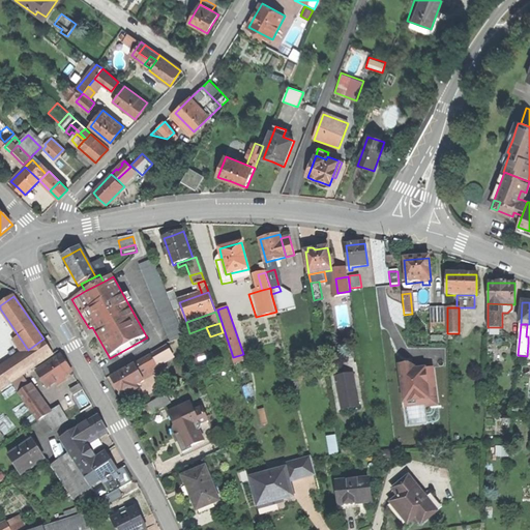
[(0,390),(54,354),(43,339),(28,350),(0,367),(0,390)]
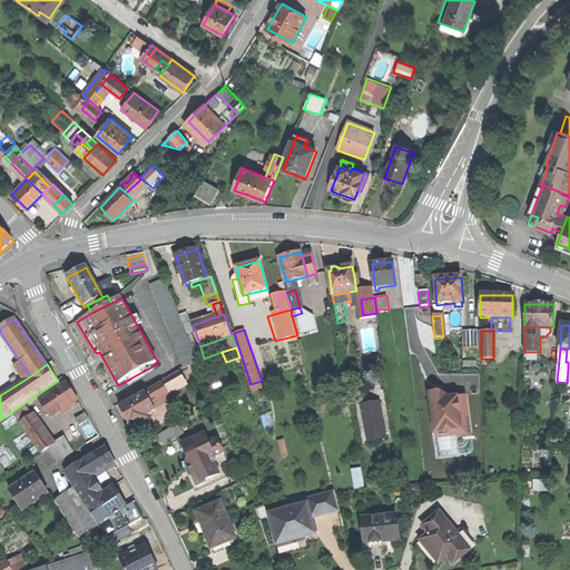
[(180,373),(163,383),(168,393),(186,383),(180,373)]
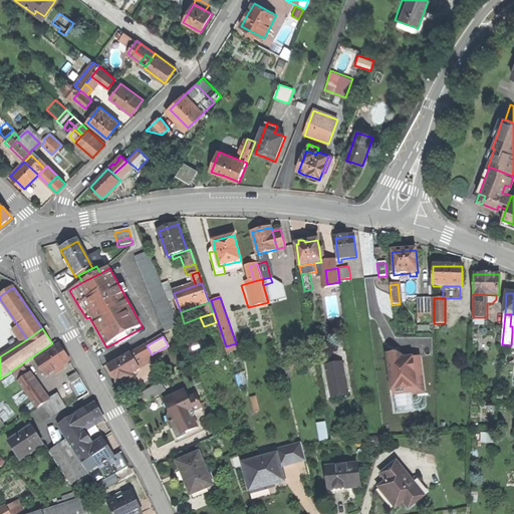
[(36,360),(46,375),(69,360),(64,353),(59,345),(36,360)]
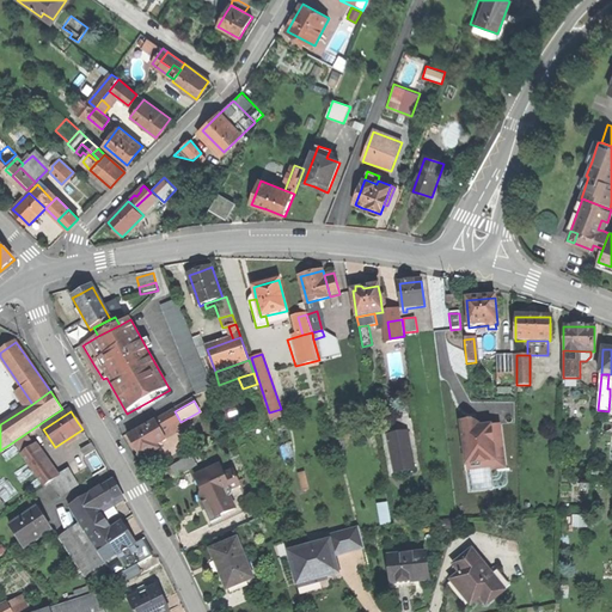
[(175,411),(155,422),(161,433),(181,422),(175,411)]
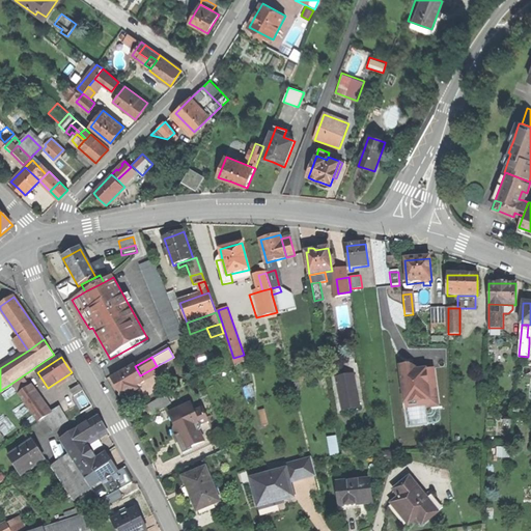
[(401,366),(407,409),(442,404),(437,367),(419,369),(418,365),(401,366)]
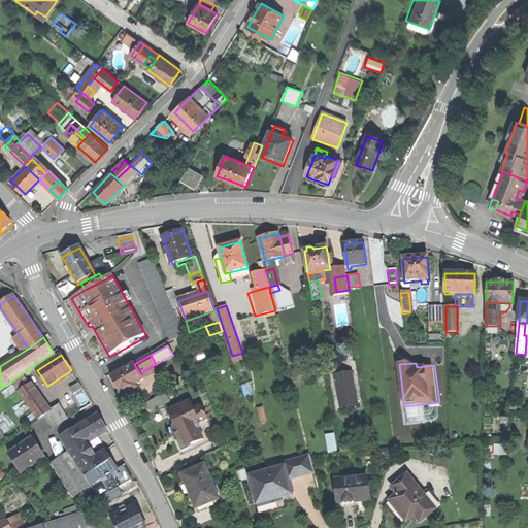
[(114,385),(120,393),(134,385),(143,380),(139,373),(134,364),(119,373),(110,377),(114,385)]
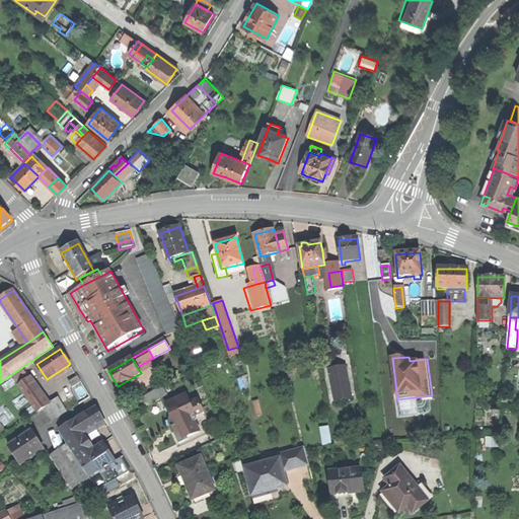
[(348,365),(328,369),(335,399),(353,396),(348,365)]
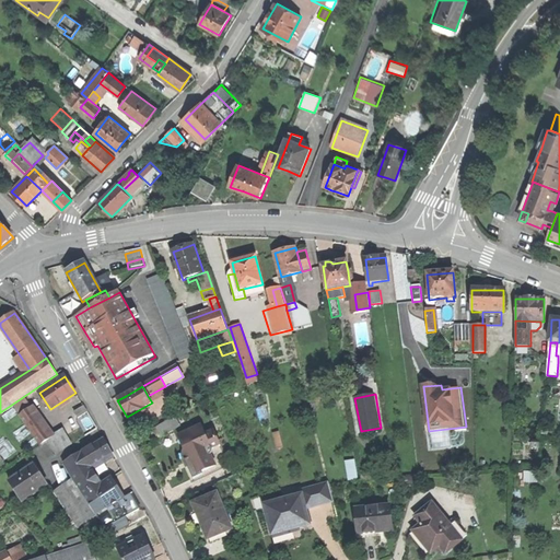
[(12,407),(27,426),(35,420),(47,438),(53,433),(51,431),(48,433),(31,409),(27,411),(20,401),(12,407)]
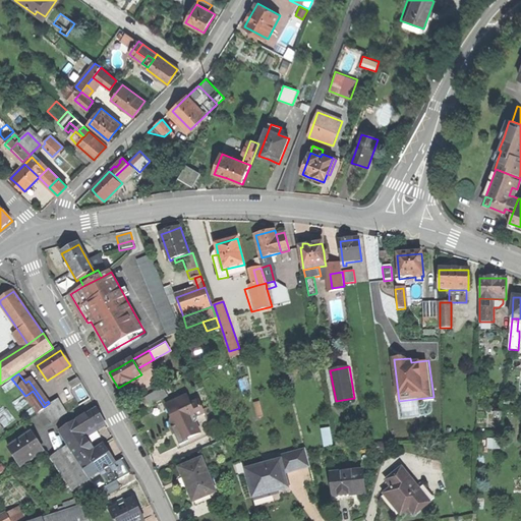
[(69,383),(73,389),(81,384),(78,378),(69,383)]
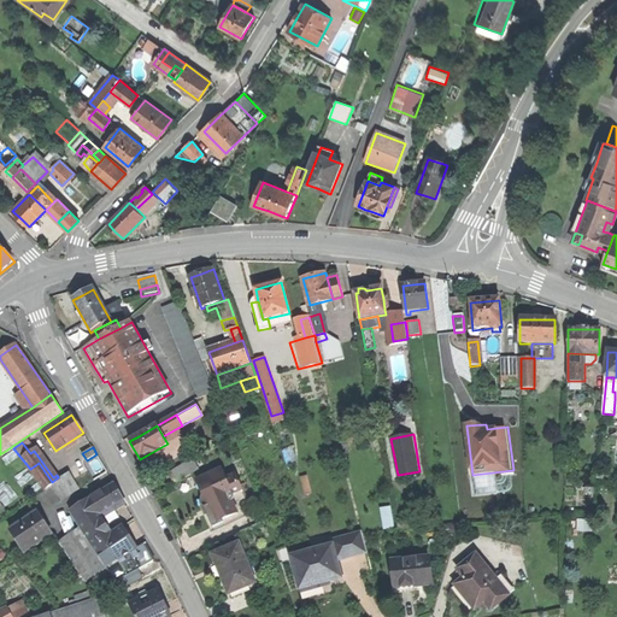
[(198,458),(203,466),(221,457),(216,447),(198,458)]
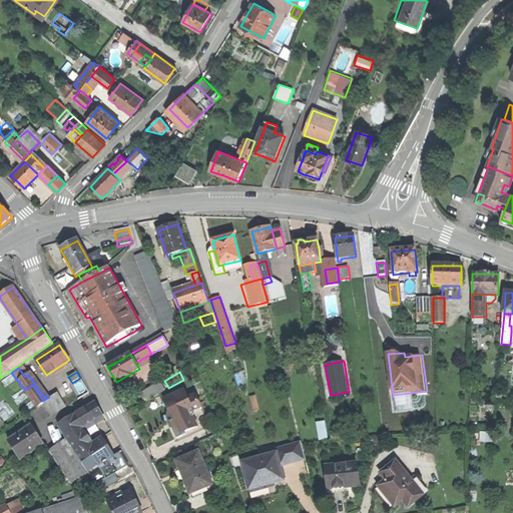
[(132,377),(130,374),(116,382),(118,386),(132,377)]
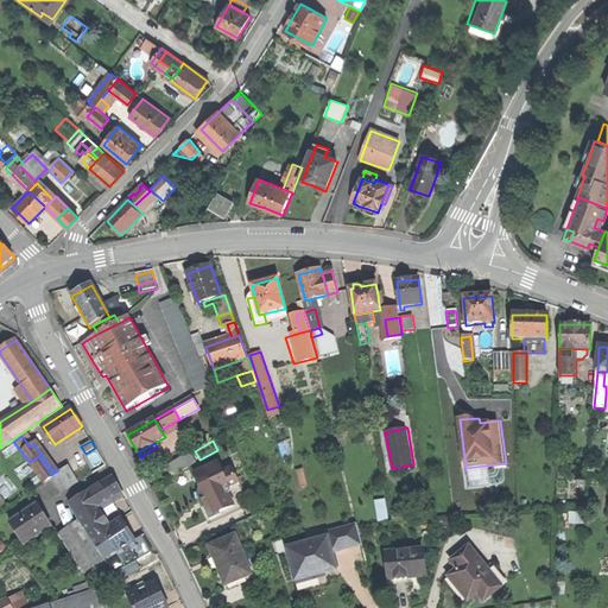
[(169,467),(173,475),(196,462),(191,454),(169,467)]
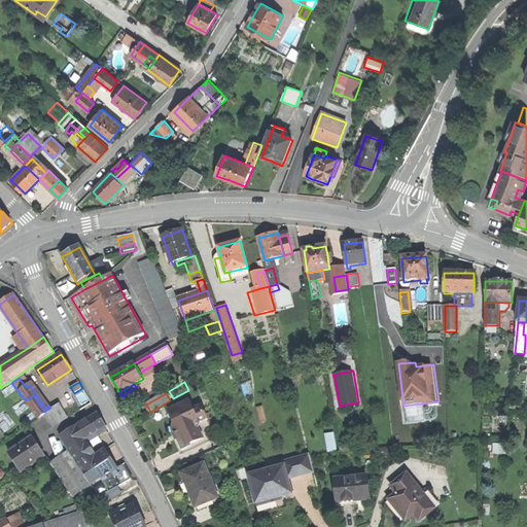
[(38,419),(44,415),(45,414),(44,412),(33,395),(26,400),(38,419)]
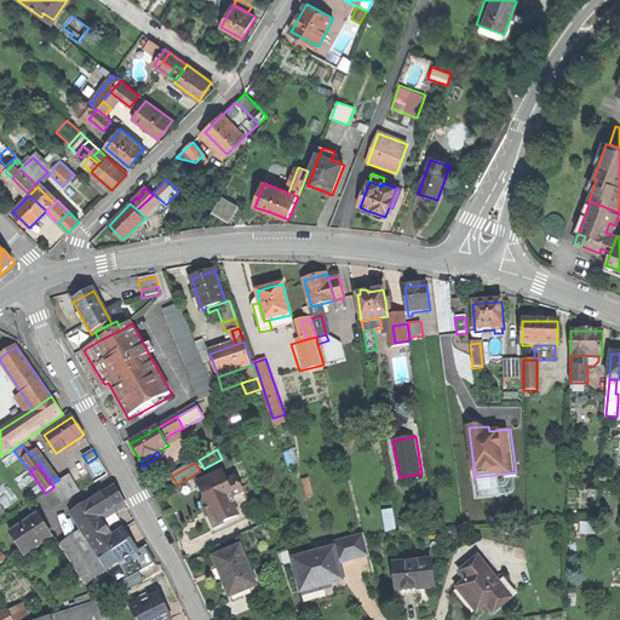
[(227,468),(199,481),(206,498),(205,500),(204,503),(204,509),(205,511),(216,532),(245,516),(237,504),(240,498),(248,493),(240,475),(231,478),(227,468)]
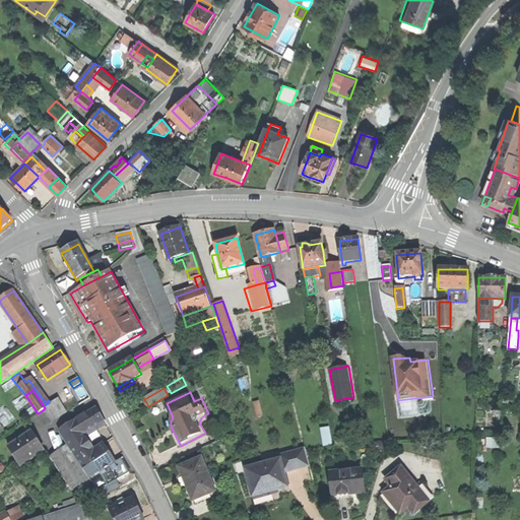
[(44,409),(53,421),(67,412),(58,399),(51,404),(49,402),(44,406),(45,408),(44,409)]
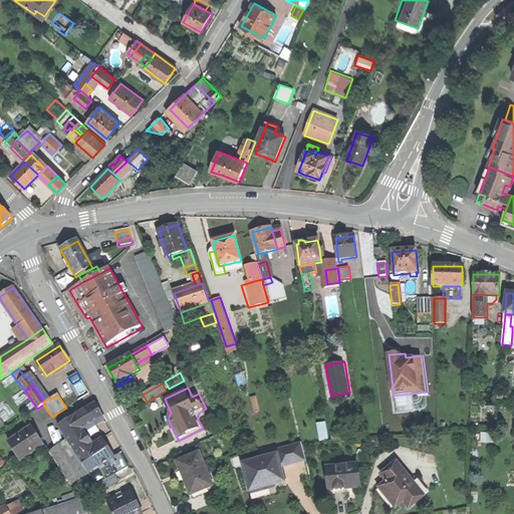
[(95,404),(69,420),(76,432),(77,433),(82,429),(103,417),(98,410),(95,404)]
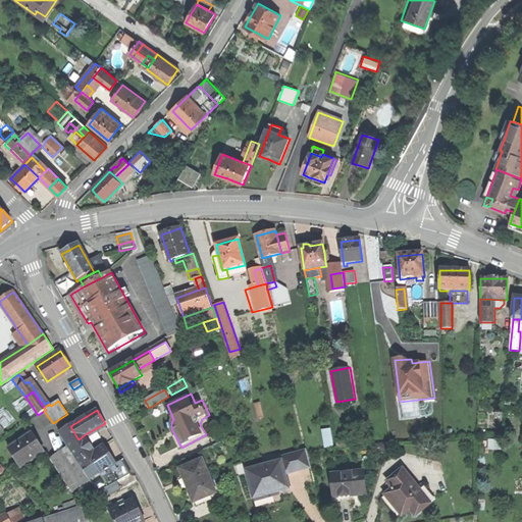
[(66,445),(77,438),(70,426),(59,432),(66,445)]
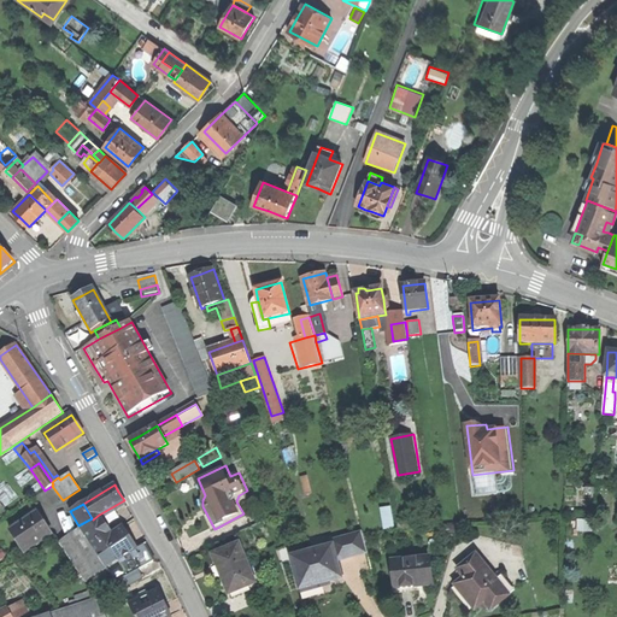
[(380,506),(381,529),(393,528),(392,506),(380,506)]
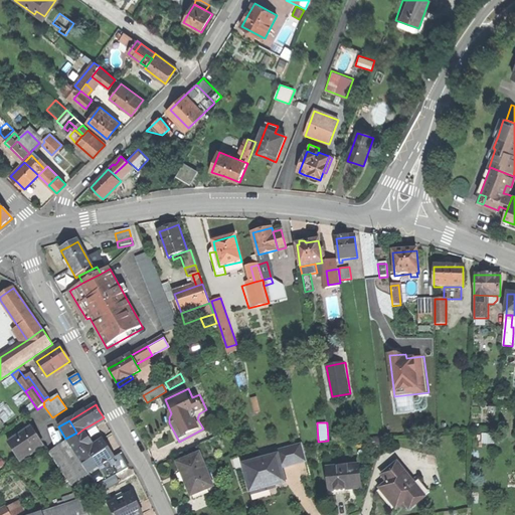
[(31,428),(9,443),(21,461),(43,447),(36,436),(31,428)]
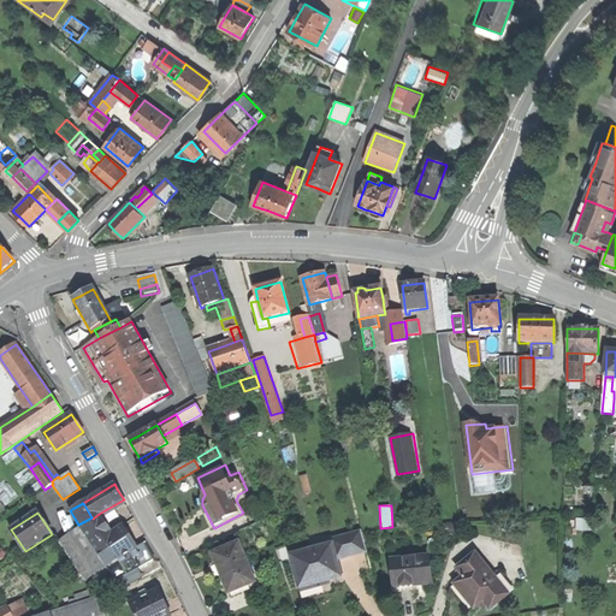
[(111,533),(99,514),(93,519),(92,517),(78,525),(82,529),(96,551),(114,540),(111,533)]
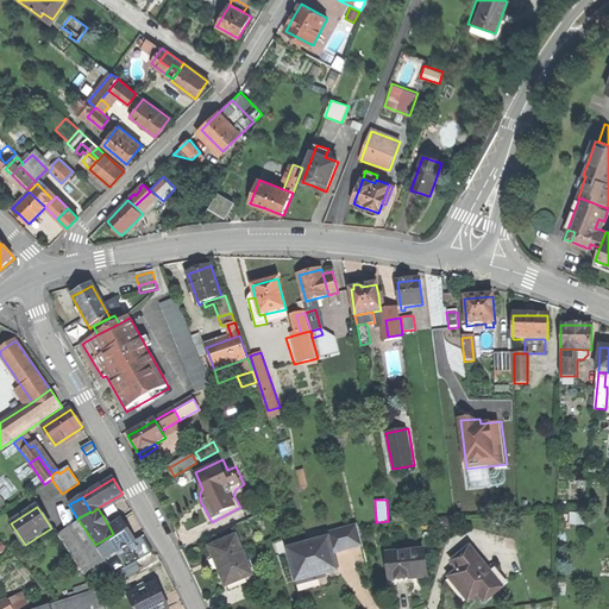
[(120,521),(110,527),(113,534),(95,545),(105,560),(106,559),(133,542),(127,533),(120,521)]
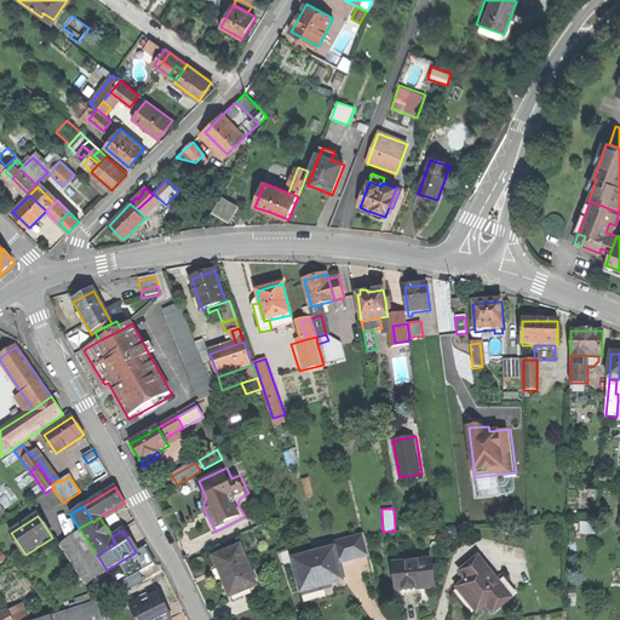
[(86,584),(107,570),(97,555),(82,533),(62,546),(86,584)]
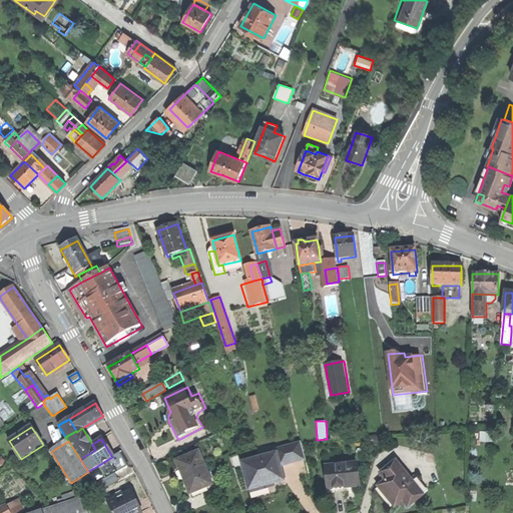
[(301,443),(291,446),(295,461),(306,458),(301,443)]
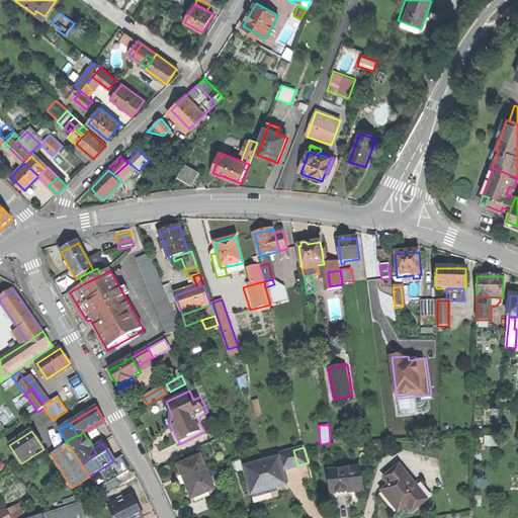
[(278,454),(279,457),(287,485),(303,481),(297,465),(293,450),(278,454)]
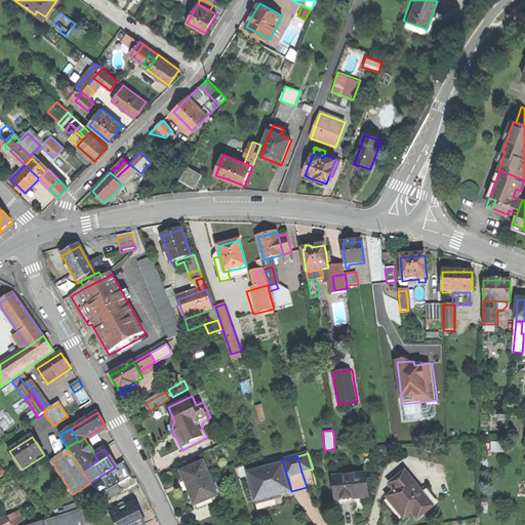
[(188,489),(195,506),(217,495),(203,462),(180,472),(188,489)]
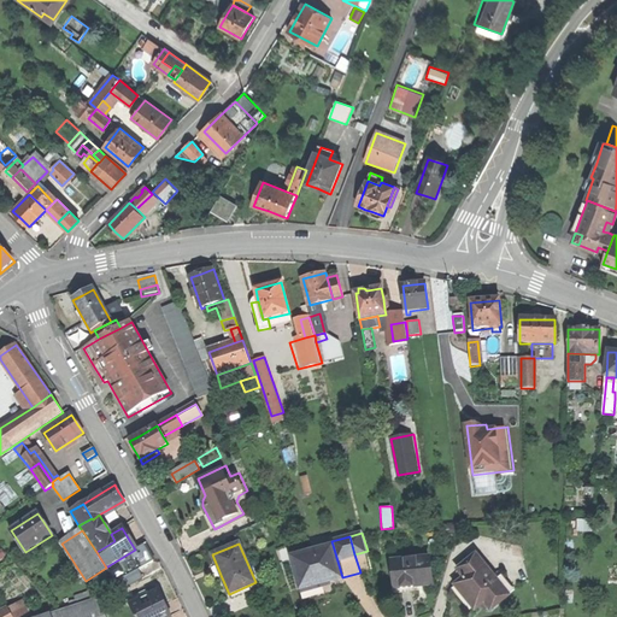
[(145,545),(135,550),(107,566),(116,581),(153,560),(145,545)]
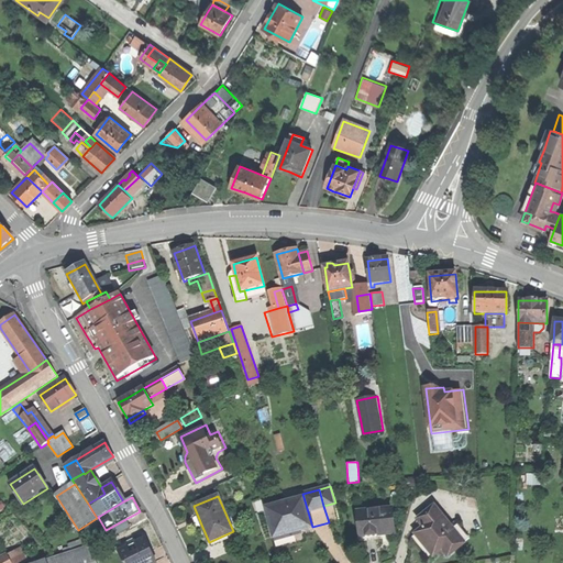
[(266,508),(274,536),(294,529),(293,527),(296,526),(299,525),(300,531),(312,527),(304,497),(266,508)]
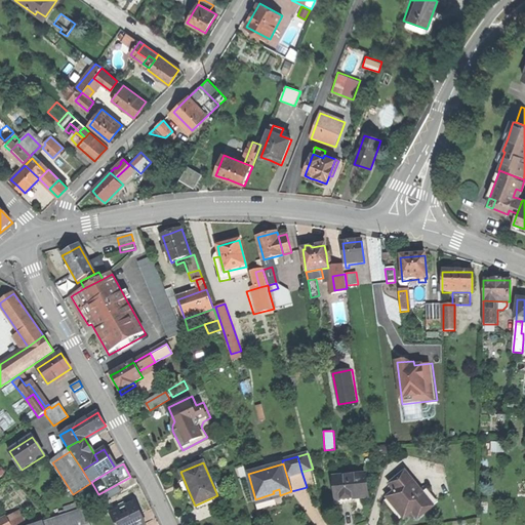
[(395,492),(388,497),(396,508),(405,519),(412,513),(417,520),(434,507),(405,472),(390,485),(395,492)]
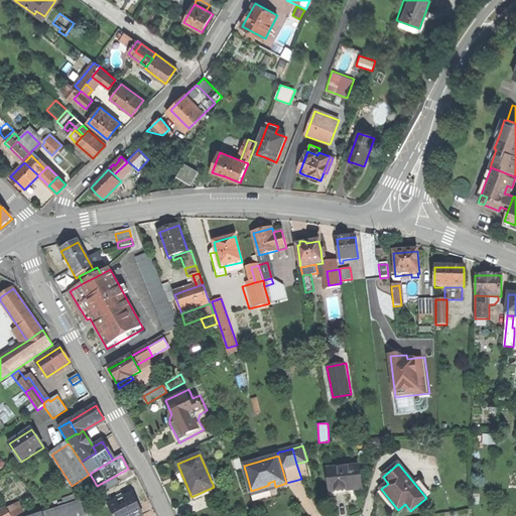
[(329,470),(331,492),(342,491),(352,490),(352,489),(361,488),(360,467),(329,470)]
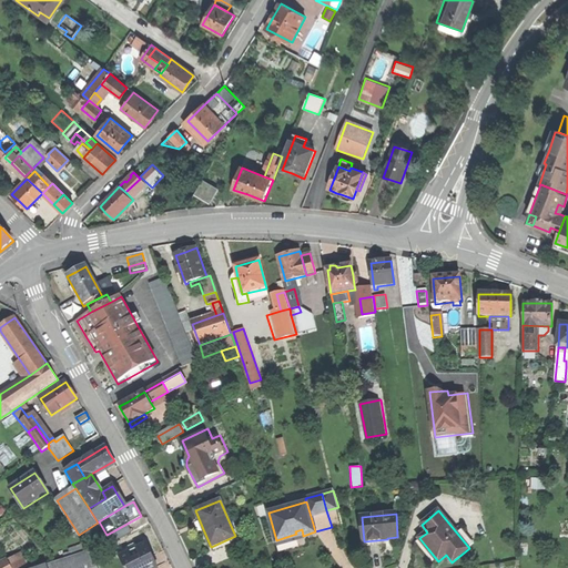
[(146,544),(119,557),(123,567),(158,567),(152,556),(146,544)]
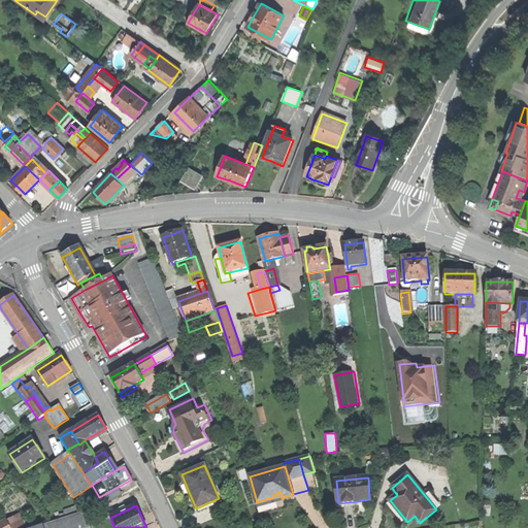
[(43,525),(44,527),(90,527),(86,512),(43,525)]
